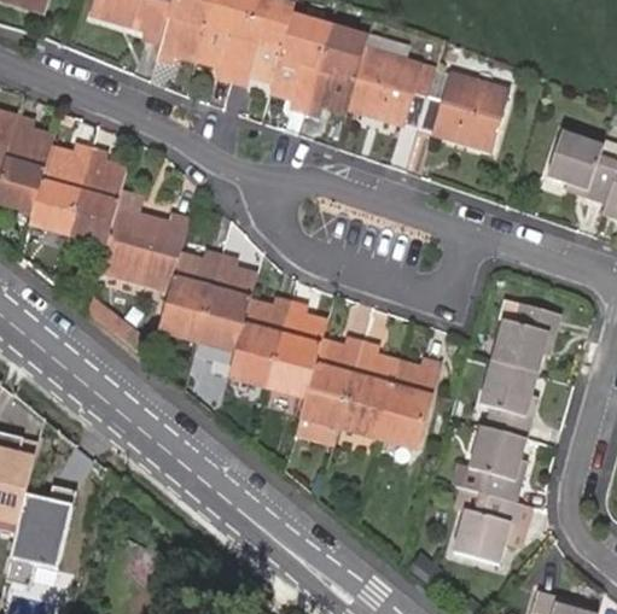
[(7,0),(40,11),(42,0),(7,0)]
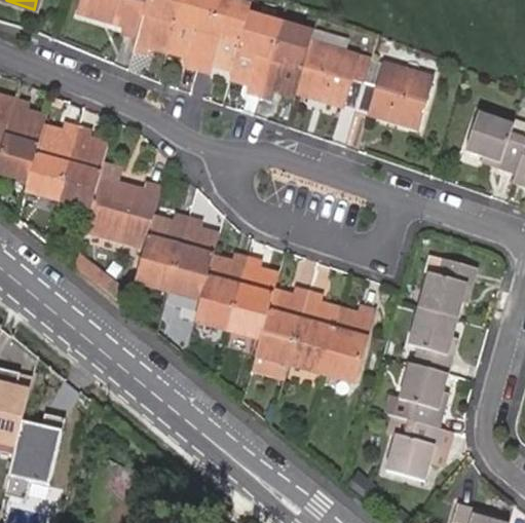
[(136,40),(147,0),(82,0),(79,14),(123,29),(121,36),(136,40)]
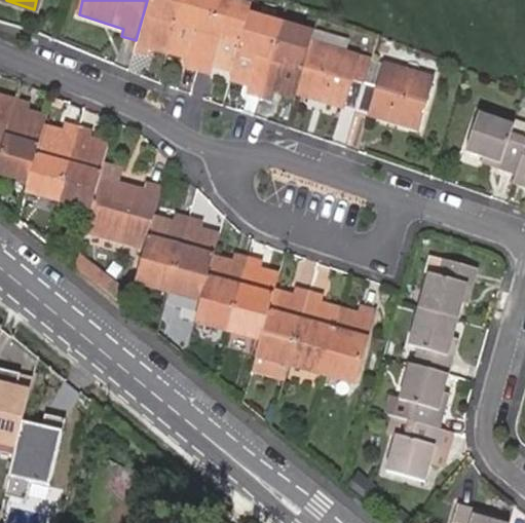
[(166,54),(182,0),(147,0),(136,40),(133,52),(147,58),(150,49),(166,54)]
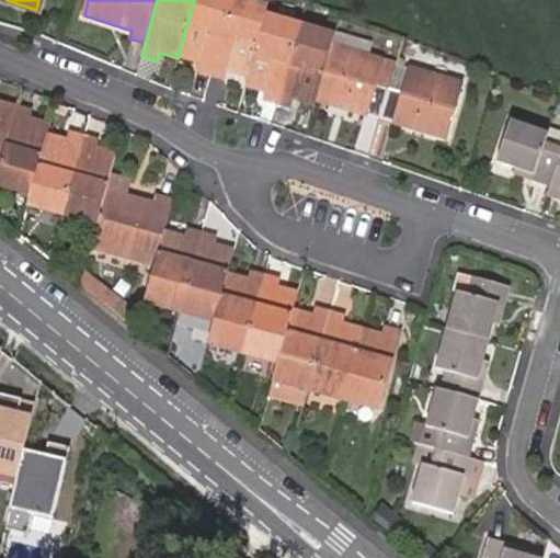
[(208,76),(230,0),(194,0),(178,58),(195,64),(193,72),(208,76)]
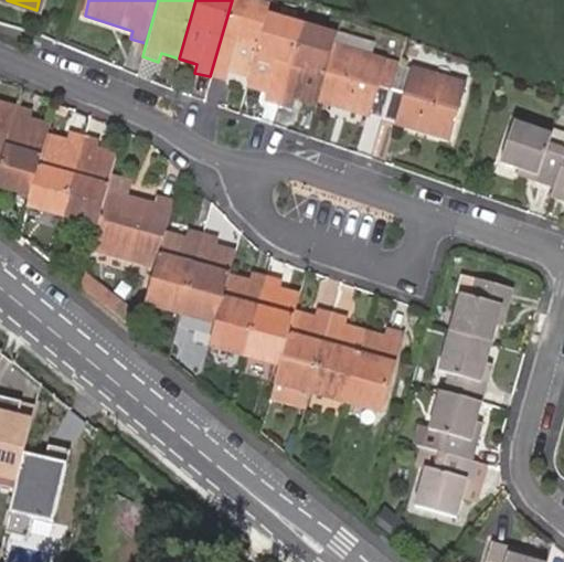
[(247,80),(266,18),(268,8),(241,0),(232,0),(210,76),(226,83),(229,74),(247,80)]
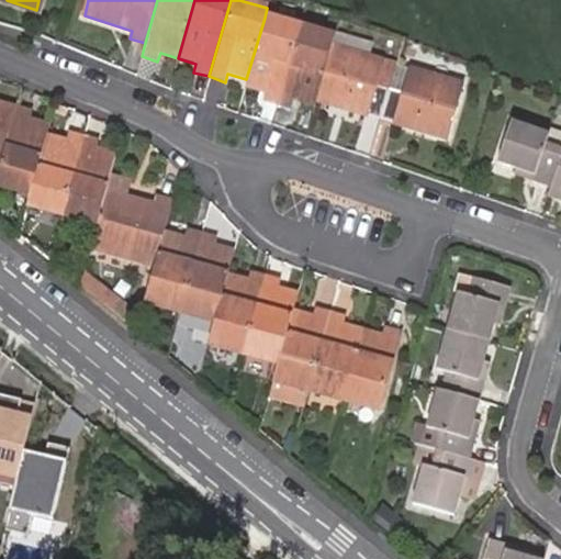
[(276,107),(299,28),(265,18),(246,79),(244,87),(264,92),(261,101),(276,107)]
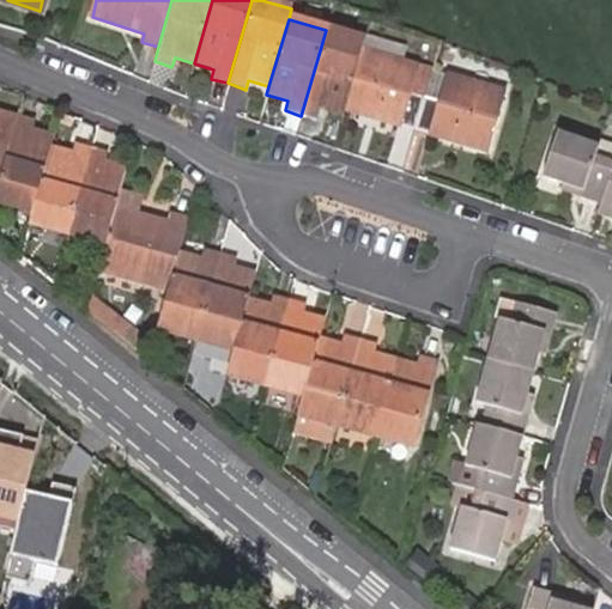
[(362,49),(364,41),(326,30),(301,116),(316,121),(320,111),(341,119),(344,108),(362,49)]
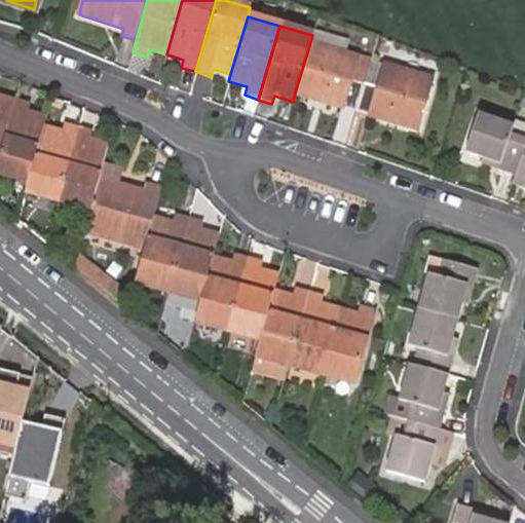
[(310,42),(342,52),(345,42),(313,32),(312,35),(310,42)]
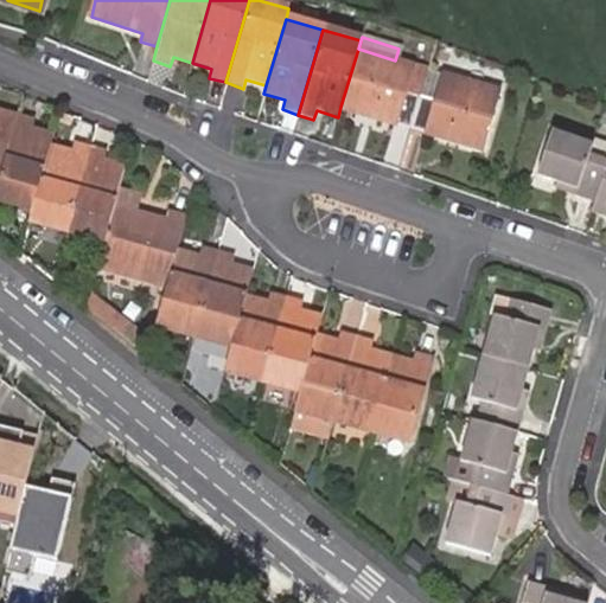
[(421,94),(428,70),(412,65),(395,61),(358,49),(340,107),(412,128),(421,94)]
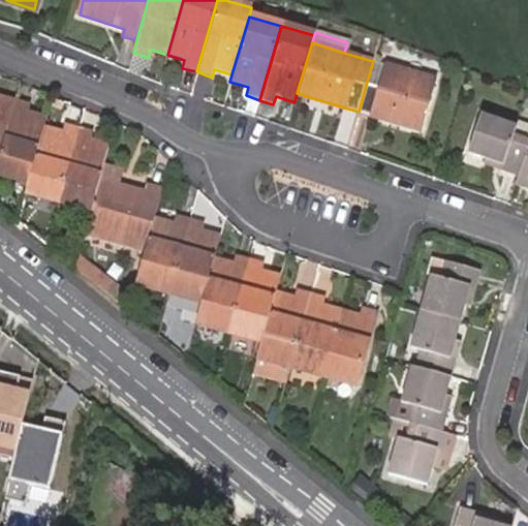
[(434,78),(373,61),(367,82),(359,112),(418,130),(434,78)]
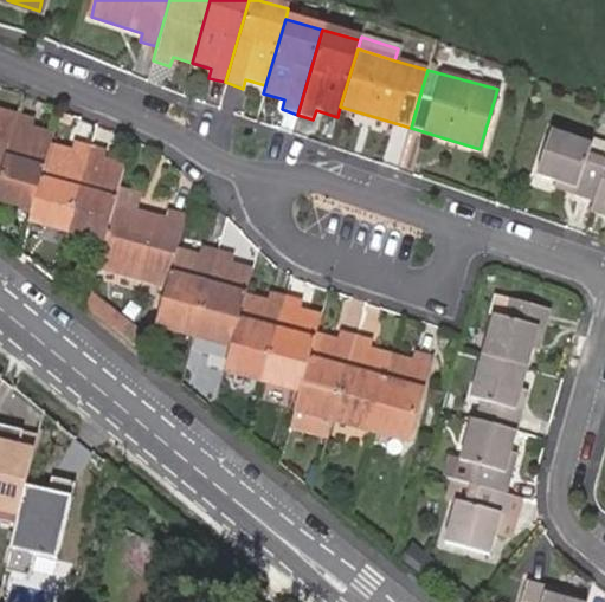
[(0,173),(0,174),(15,116),(0,110),(0,173)]
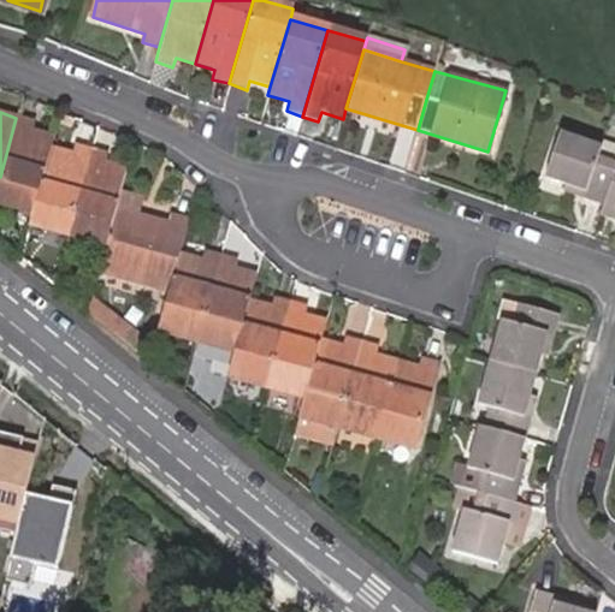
[(0,177),(0,205),(30,214),(48,150),(52,137),(29,131),(31,122),(16,118),(0,177)]
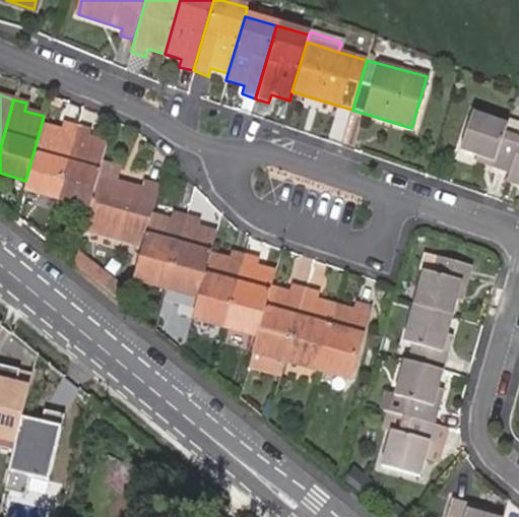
[(518,127),(472,109),(459,147),(475,152),(494,159),(492,166),(508,171),(517,144),(518,140),(518,127)]
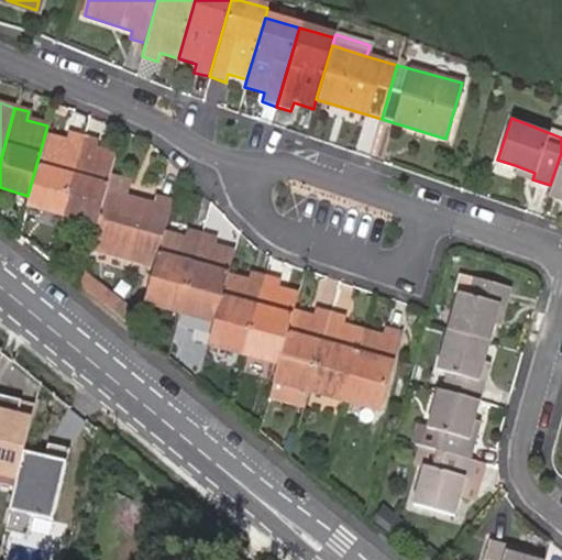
[(65,143),(44,138),(28,196),(25,206),(62,216),(84,139),(68,134),(65,143)]
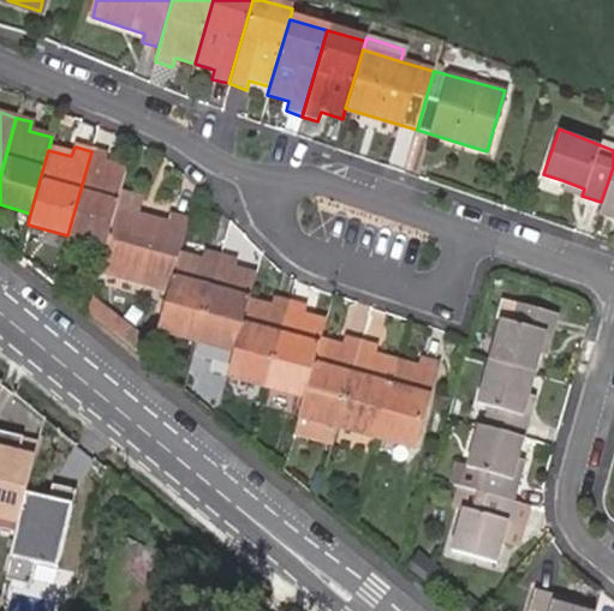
[(117,202),(125,172),(105,166),(108,155),(91,151),(67,235),(64,247),(100,257),(103,245),(108,229),(114,213),(117,202)]
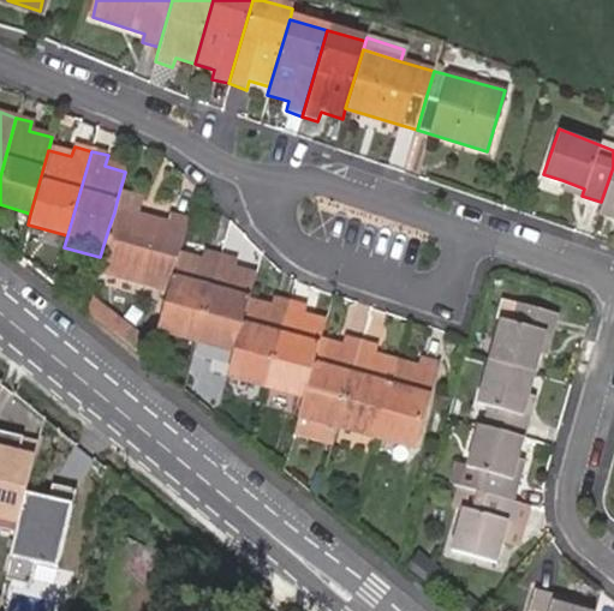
[(613,171),(612,171),(601,202),(597,210),(613,217),(613,171)]
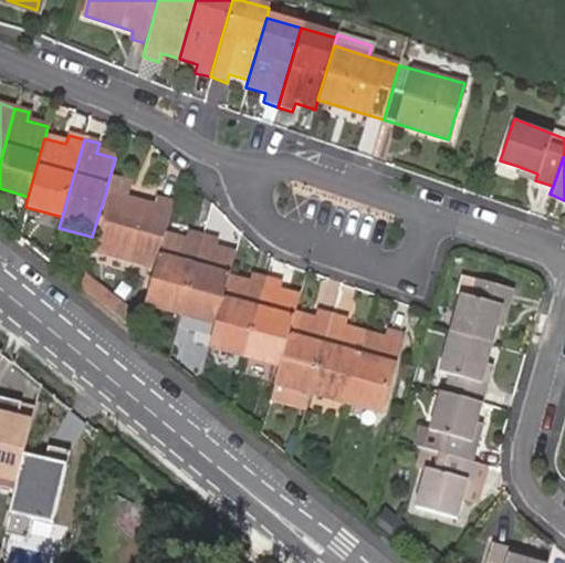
[(537,174),(518,166),(514,173),(535,180),(537,174)]
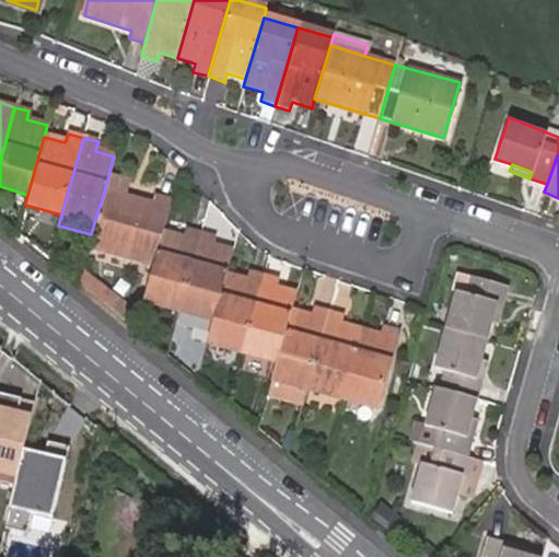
[(104,194),(123,199),(126,189),(106,184),(104,194)]
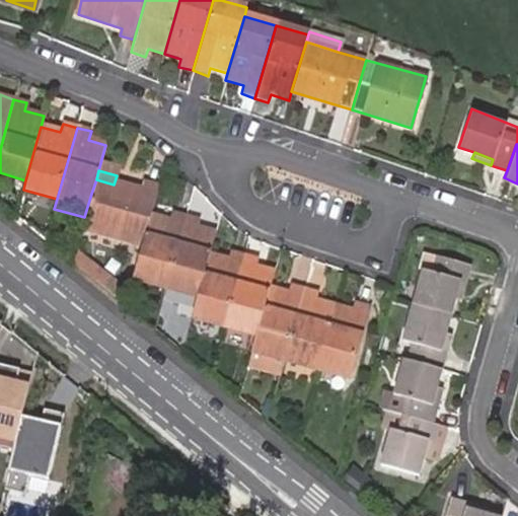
[(150,217),(158,189),(143,185),(141,193),(114,185),(96,179),(91,194),(87,207),(84,217),(80,231),(141,248),(150,217)]
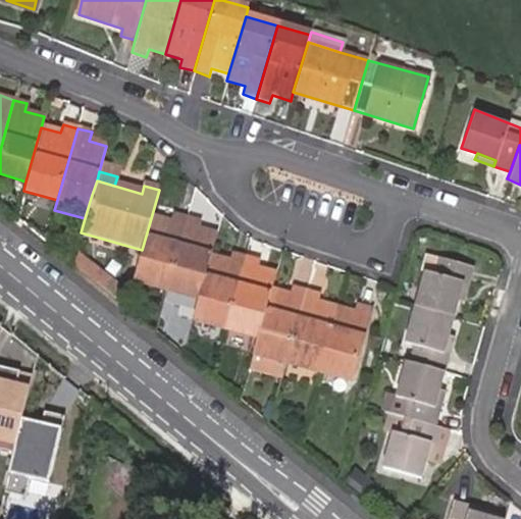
[(170,223),(151,218),(142,250),(135,276),(166,287),(186,220),(172,216),(170,223)]
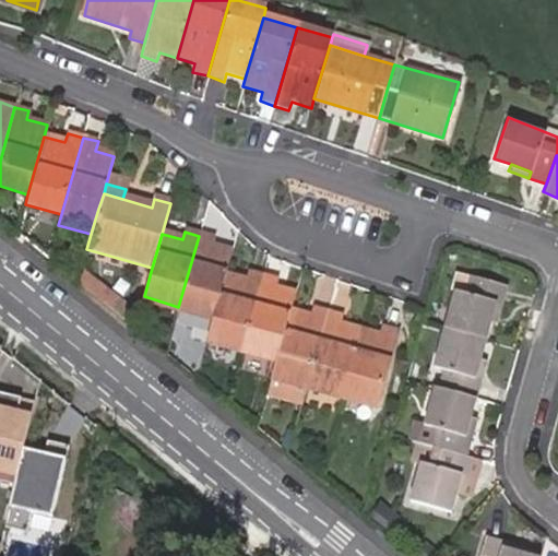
[(214,317),(225,278),(232,255),(212,249),(214,239),(199,236),(178,307),(214,317)]
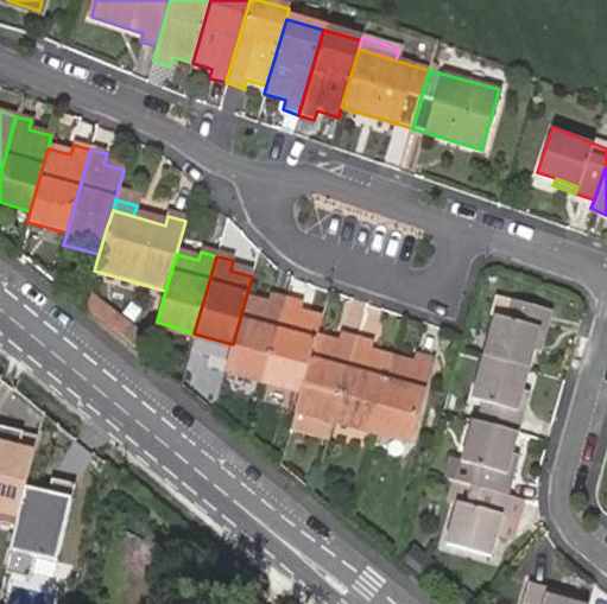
[(94,288),(89,305),(138,347),(144,330),(94,288)]
